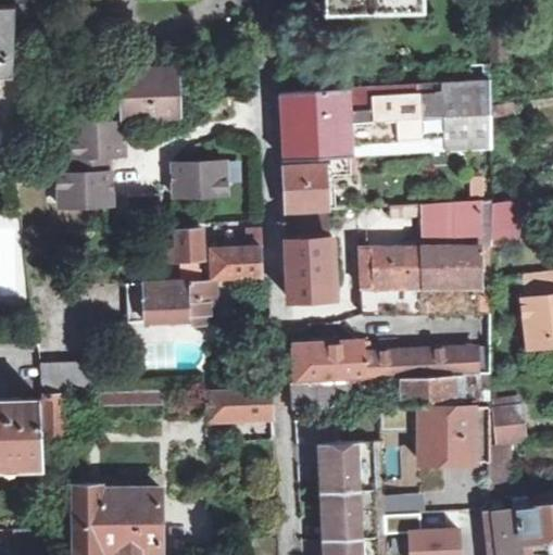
[(0,162),(12,162),(13,7),(0,7),(0,162)]
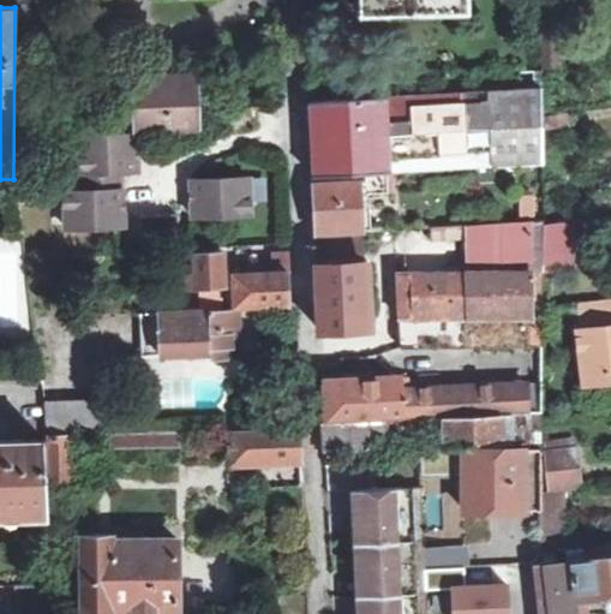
[(539,160),(537,70),(514,71),(514,90),(307,101),(309,132),(311,177),(363,173),(363,191),(379,189),(379,173),(539,160)]
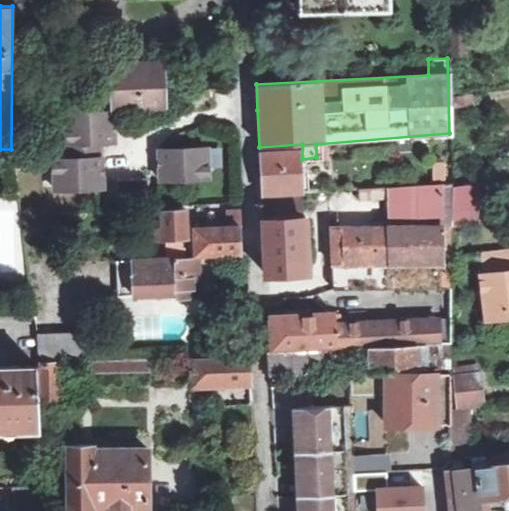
[(155,83),(156,70),(161,69),(159,60),(109,63),(111,111),(144,109),(142,83),(155,83)]
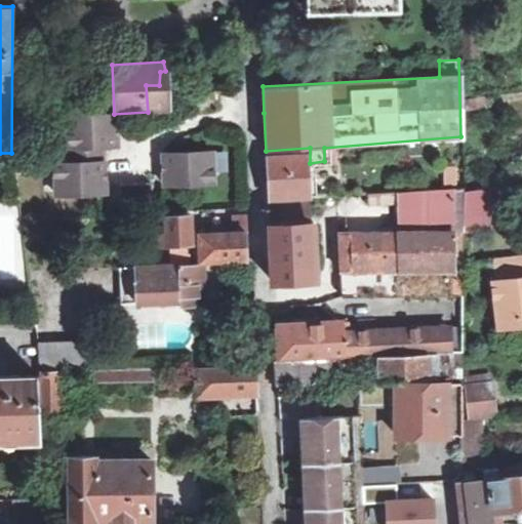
[(159,85),(146,85),(148,112),(160,111),(159,85)]
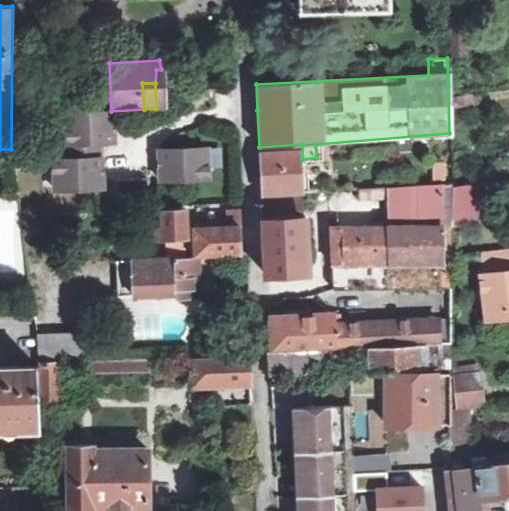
[(469,103),(468,94),(455,96),(455,104),(469,103)]
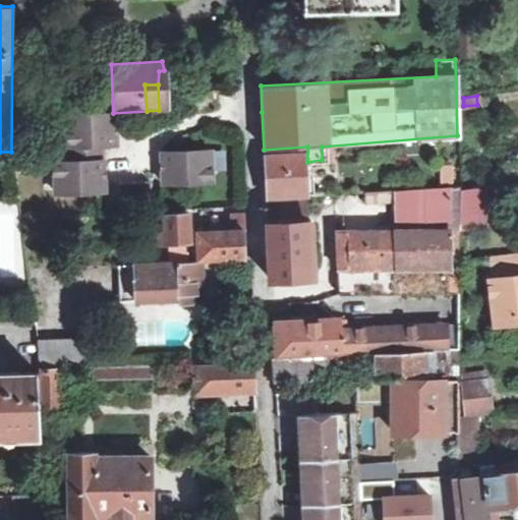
[(113,113),(66,115),(67,160),(54,161),(55,193),(104,192),(102,147),(115,146),(114,127),(113,113)]
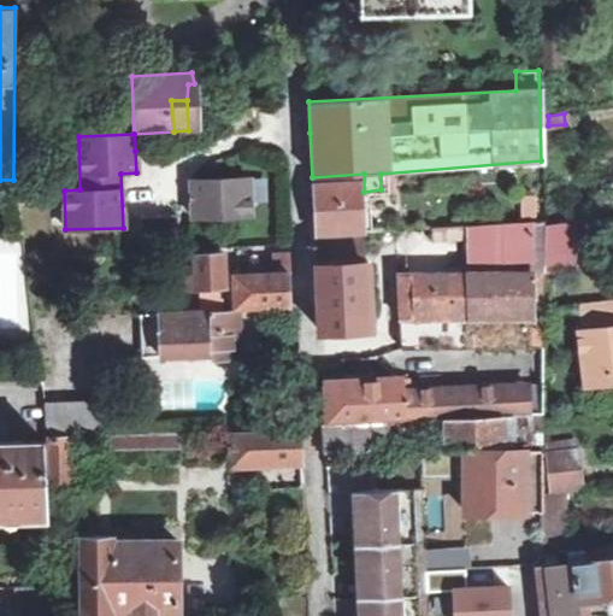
[(190,179),(193,217),(246,216),(245,187),(245,176),(190,179)]
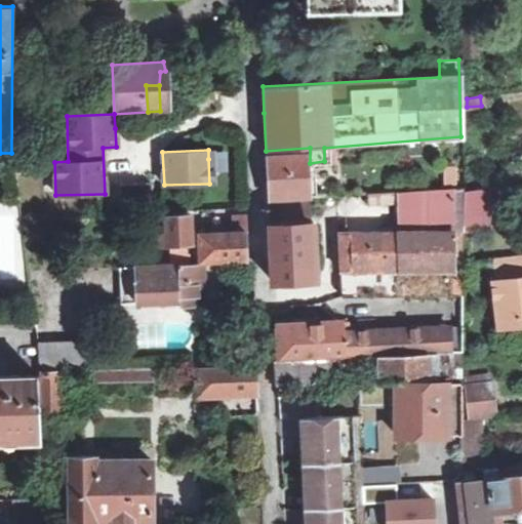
[(305,157),(265,158),(268,199),(308,197),(306,176),(305,157)]
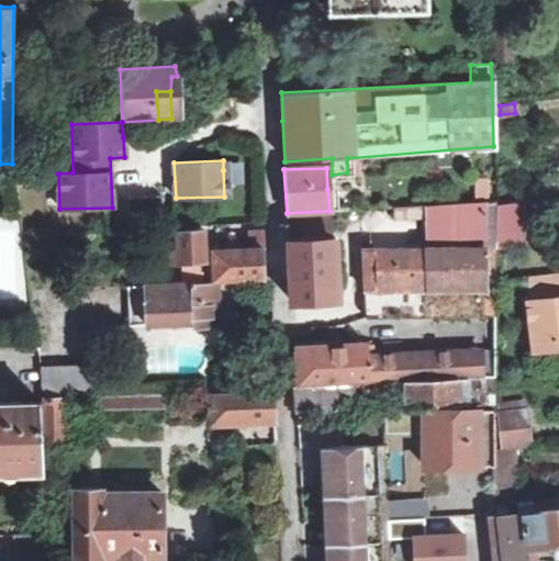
[(129,229),(138,228),(163,227),(160,194),(126,197),(129,229)]
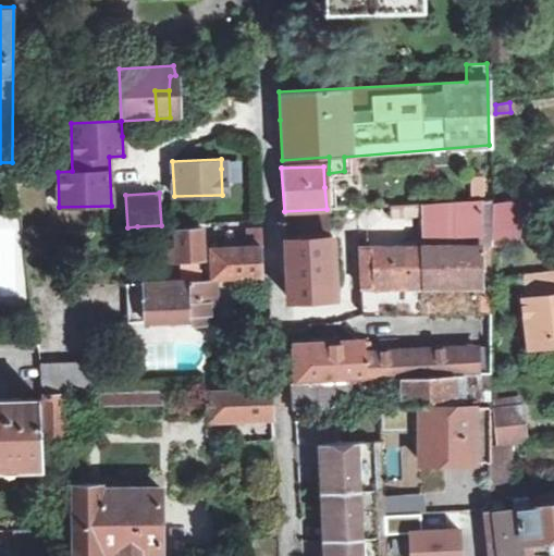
[(524,218),(521,198),(490,202),(490,246),(516,244),(515,225),(524,218)]
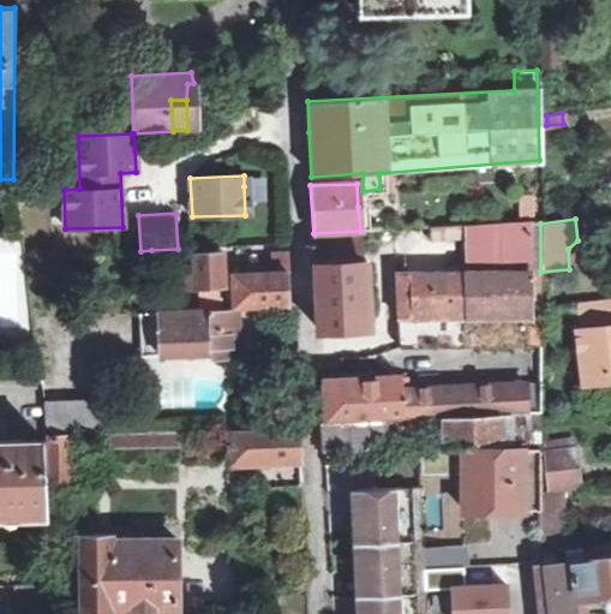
[(528,220),(469,224),(471,272),(528,272),(528,220)]
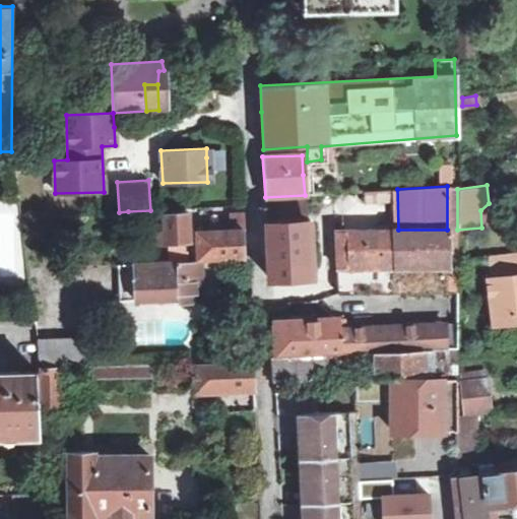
[(357,205),(356,192),(331,192),(331,206),(357,205)]
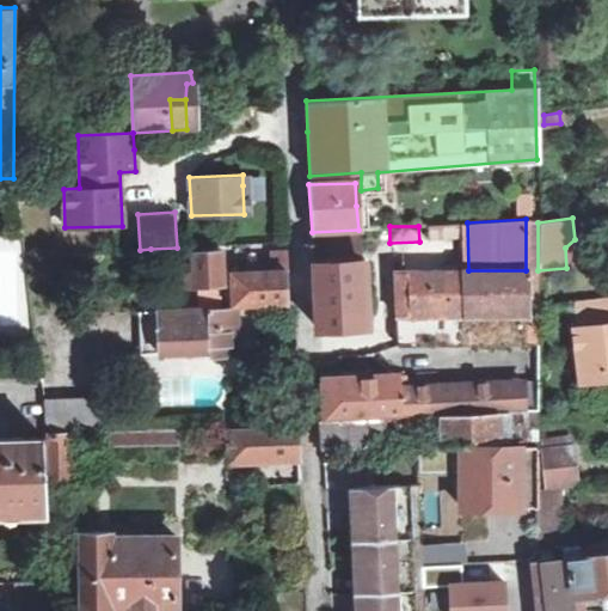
[(360,262),(358,230),(312,232),(312,264),(360,262)]
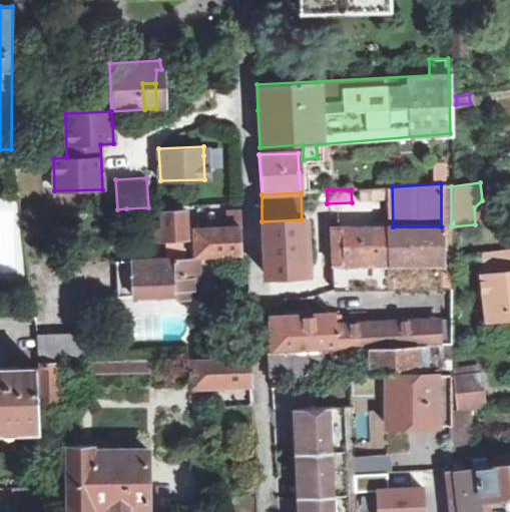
[(159,210),(160,216),(161,216),(162,237),(181,237),(180,227),(178,209),(159,210)]
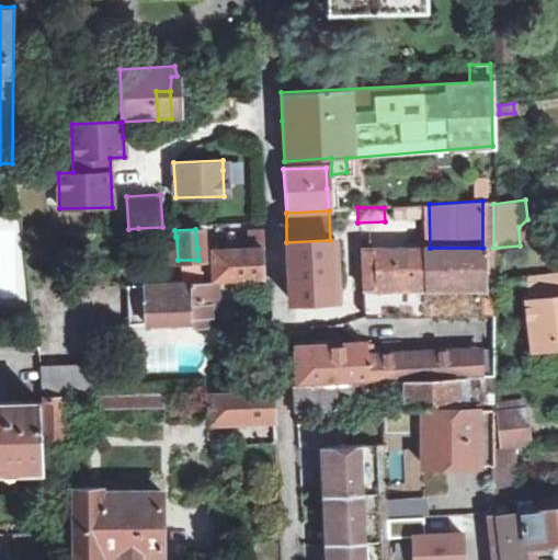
[(262,231),(247,232),(247,237),(247,249),(239,249),(239,243),(227,243),(228,250),(207,251),(209,281),(261,278),(260,250),(262,250),(262,231)]
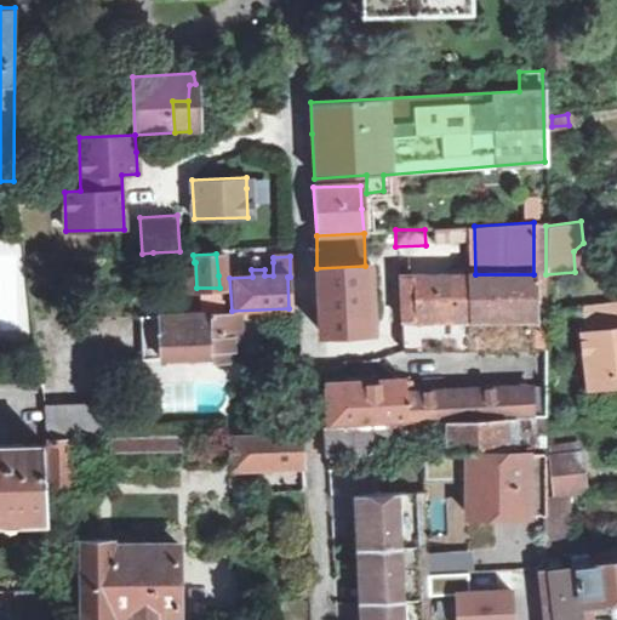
[(367,266),(365,266),(316,268),(320,335),(369,333),(369,305),(377,305),(376,286),(369,286),(367,266)]
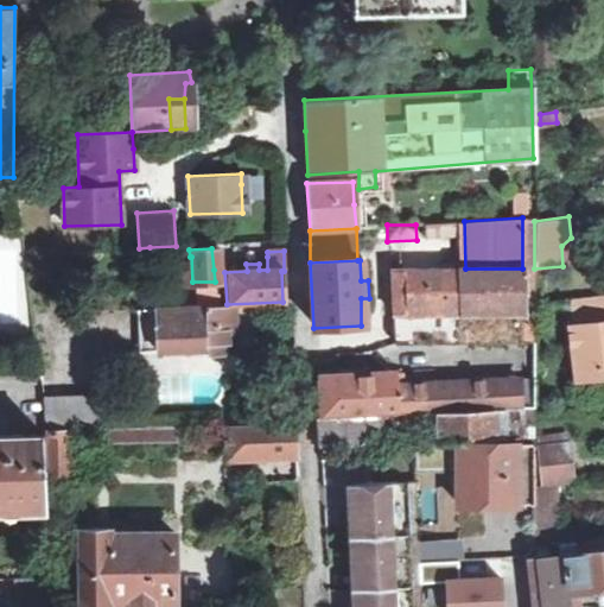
[(465,269),(395,269),(396,311),(390,311),(392,345),(521,342),(522,269),(465,269)]
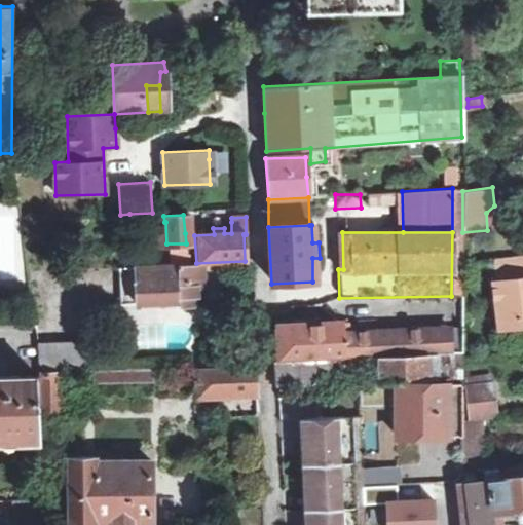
[(151,252),(151,264),(187,262),(187,249),(151,252)]
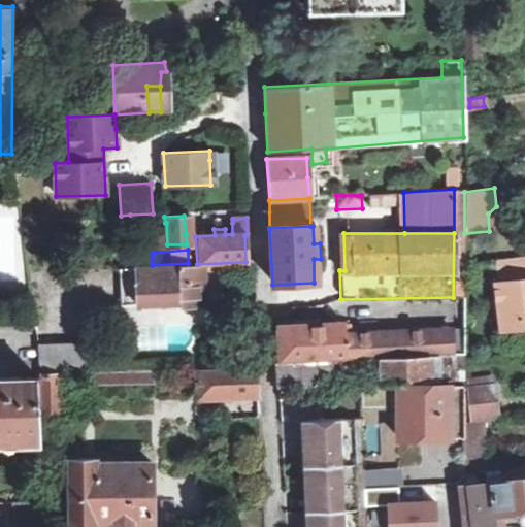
[(524,256),(498,259),(500,285),(495,285),(497,323),(523,321),(524,327),(524,256)]
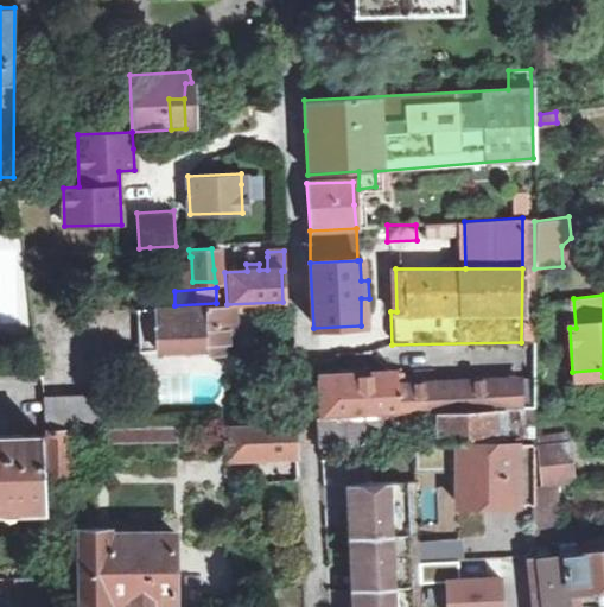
[(135,310),(138,353),(207,349),(207,354),(235,353),(234,339),(233,307),(227,307),(135,310)]
